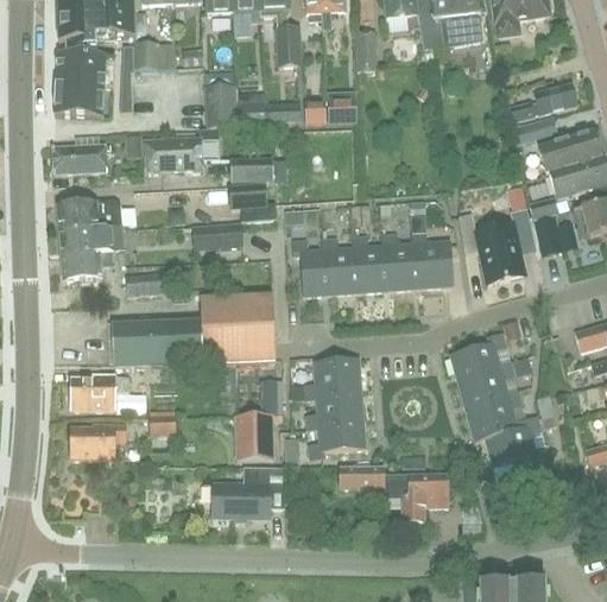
[(114,44),(114,36),(136,36),(133,0),(56,0),(57,42),(64,42),(64,52),(57,52),(54,114),(101,116),(102,87),(112,87),(112,57),(102,56),(102,55),(95,55),(95,44),(114,44)]
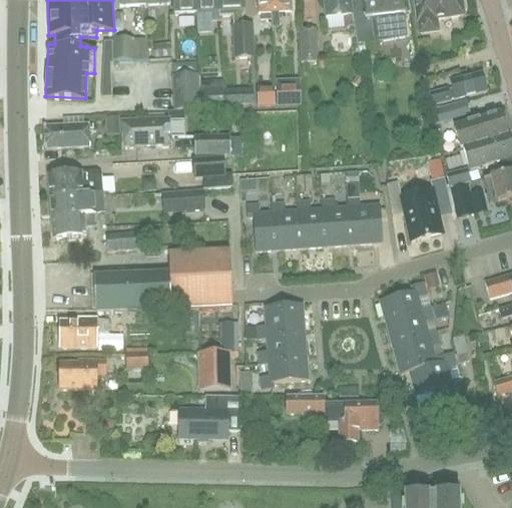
[(197,18),(195,0),(173,0),(173,10),(193,10),(193,18),(197,18)]
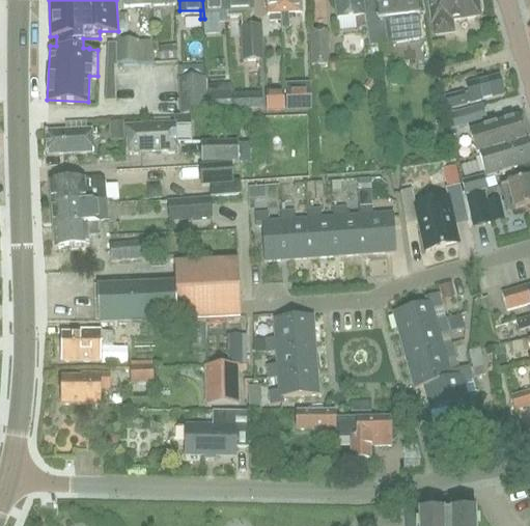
[(226,8),(225,0),(202,0),(204,19),(212,18),(212,8),(226,8)]
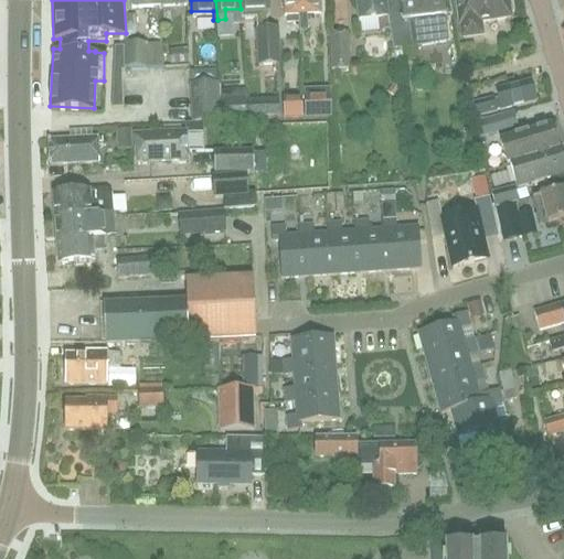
[(240,0),(242,22),(255,21),(255,56),(273,56),(272,21),(266,21),(264,0),(240,0)]
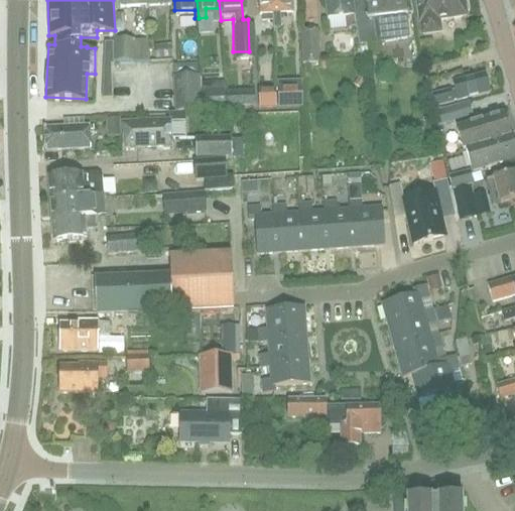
[(258,0),(259,10),(261,10),(261,16),(259,16),(260,30),(271,29),(270,9),(271,9),(270,0),(258,0)]
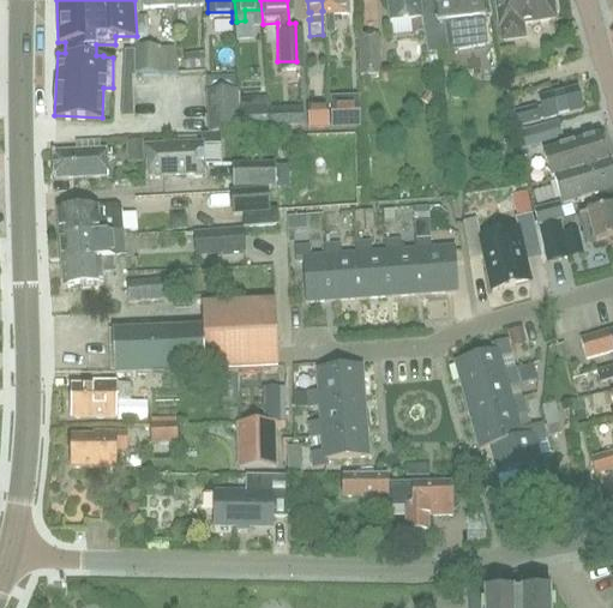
[(322,0),(323,11),(324,11),(325,29),(332,29),(332,11),(348,10),(347,0),(322,0)]
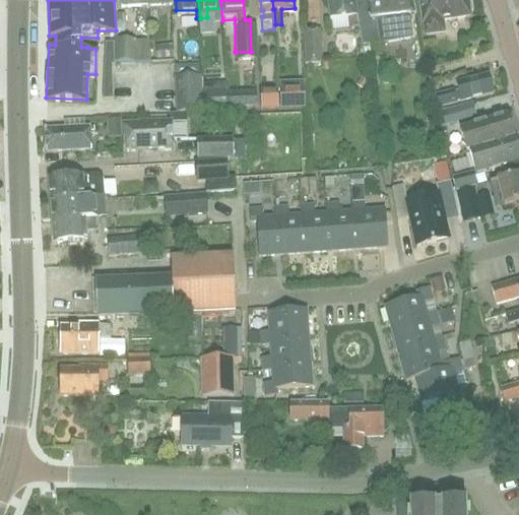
[(328,0),(330,15),(346,13),(347,23),(358,22),(357,12),(357,11),(355,0),(328,0)]
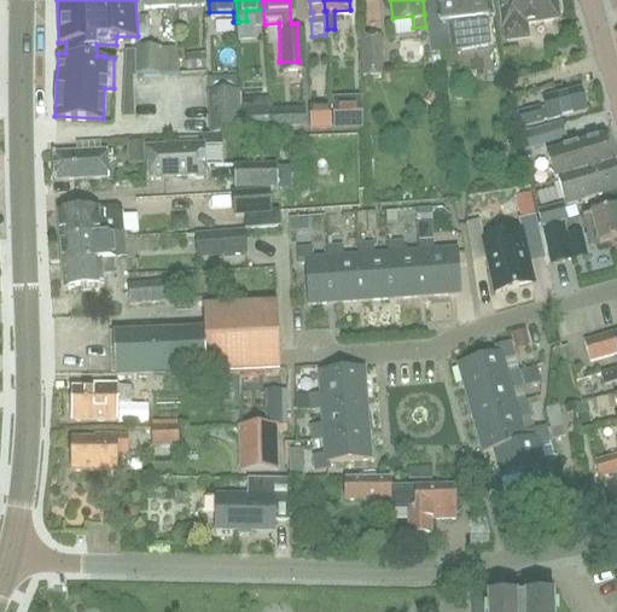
[(424,15),(425,27),(429,50),(450,46),(450,47),(488,40),(485,13),(487,13),(487,11),(493,10),(490,0),(436,0),(438,11),(424,13),(424,15)]
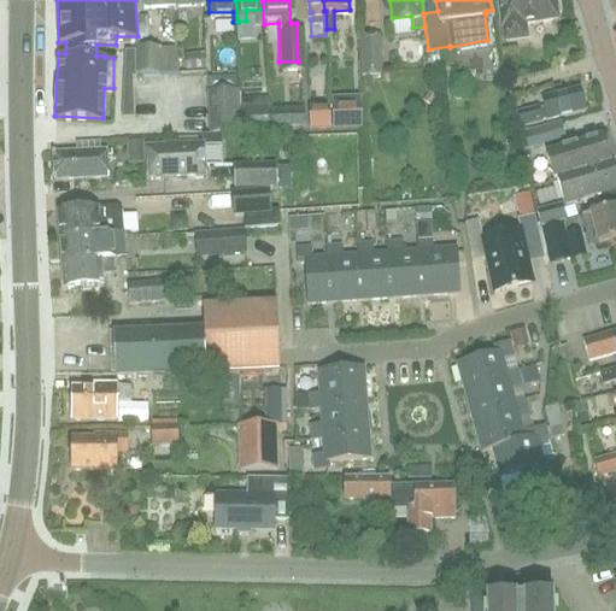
[(499,0),(502,22),(503,22),(505,36),(526,33),(523,18),(557,15),(556,10),(561,10),(559,0),(499,0)]
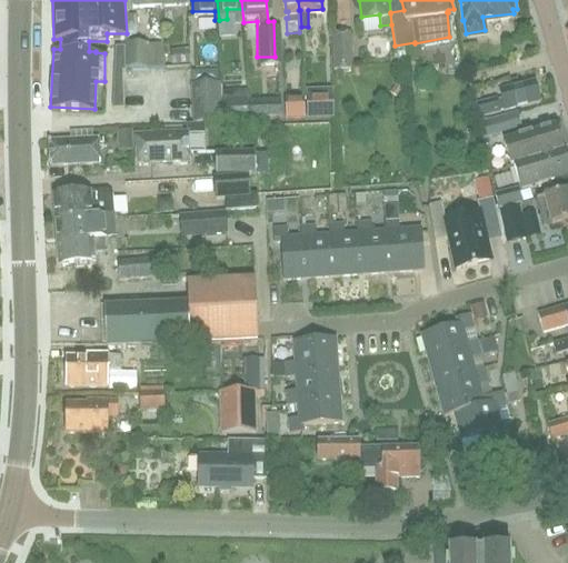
[(331,66),(351,64),(350,28),(330,28),(331,66)]
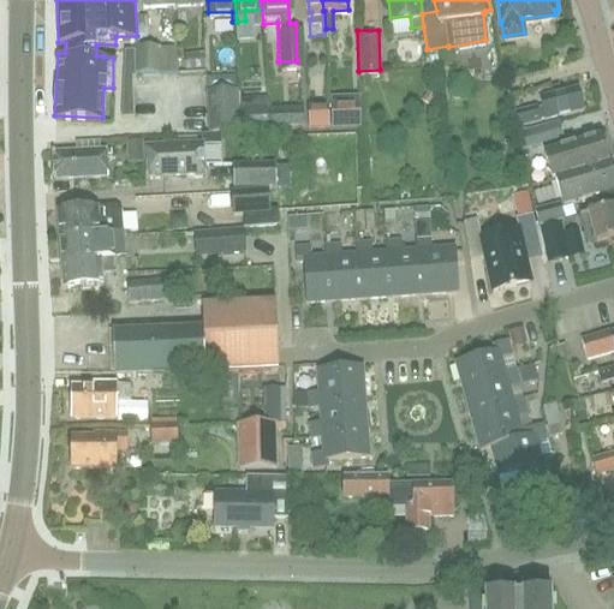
[(159,42),(133,43),(133,69),(160,69),(159,42)]
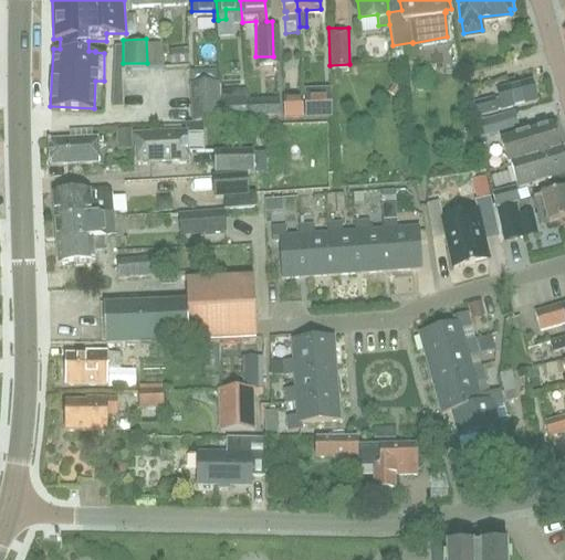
[(122,104),(119,66),(123,66),(123,43),(113,43),(111,105),(122,104)]
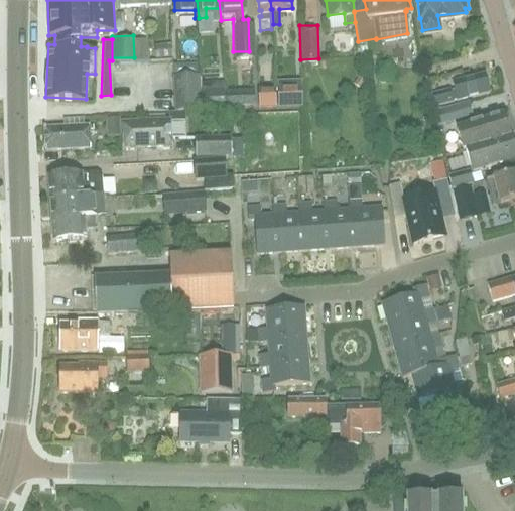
[(170,40),(154,41),(155,54),(171,53),(170,40)]
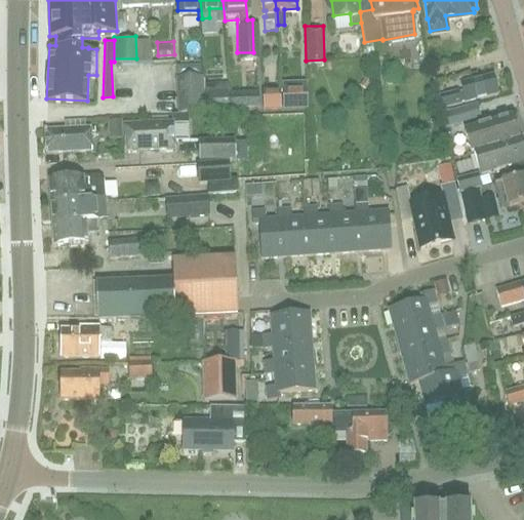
[(465,98),(497,90),(492,71),(459,79),(465,98)]
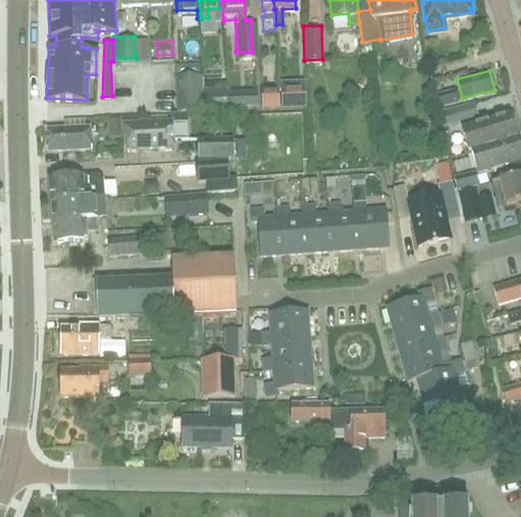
[(176,108),(202,108),(200,71),(174,73),(176,108)]
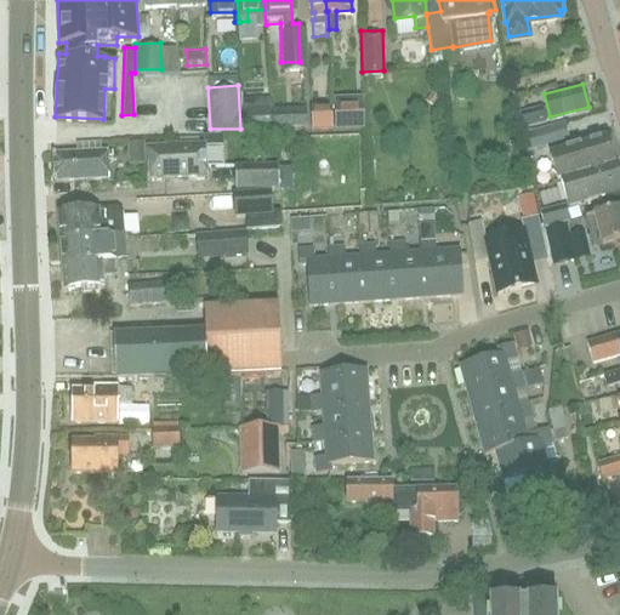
[(312,125),(334,125),(333,100),(312,100),(312,125)]
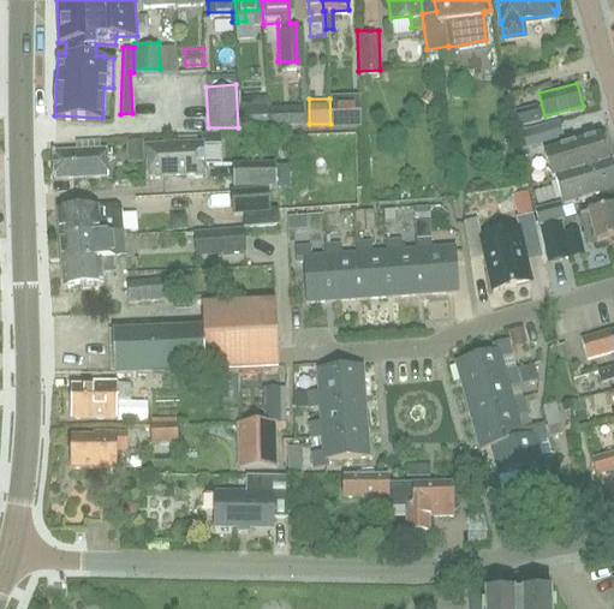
[(331,124),(359,124),(359,99),(329,99),(331,124)]
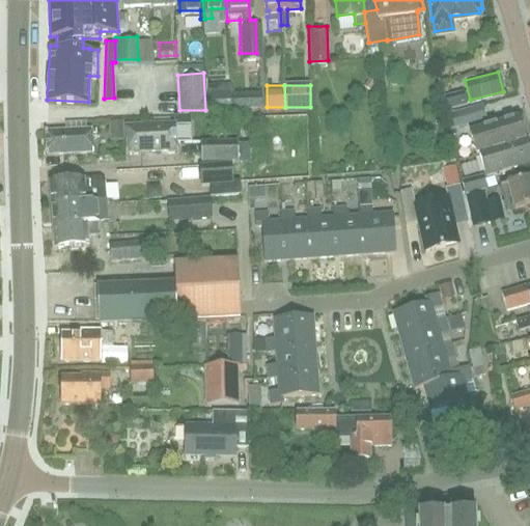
[(206,110),(233,108),(232,86),(205,88),(206,110)]
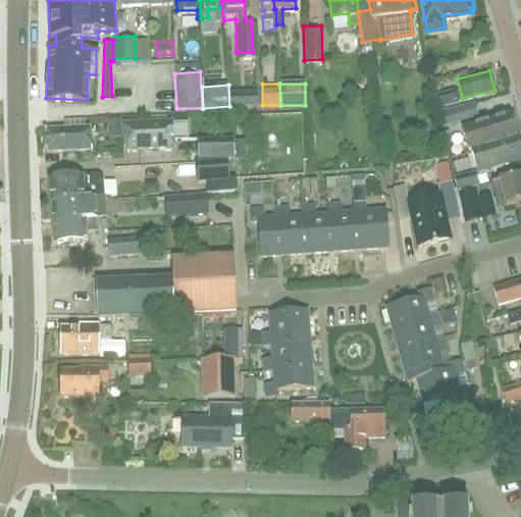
[(460,99),(456,86),(437,92),(441,105),(460,99)]
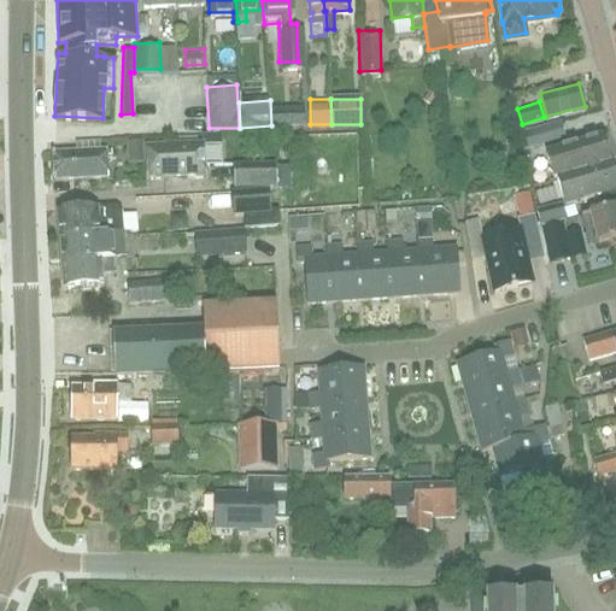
[(535,139),(563,131),(559,118),(532,127),(535,139)]
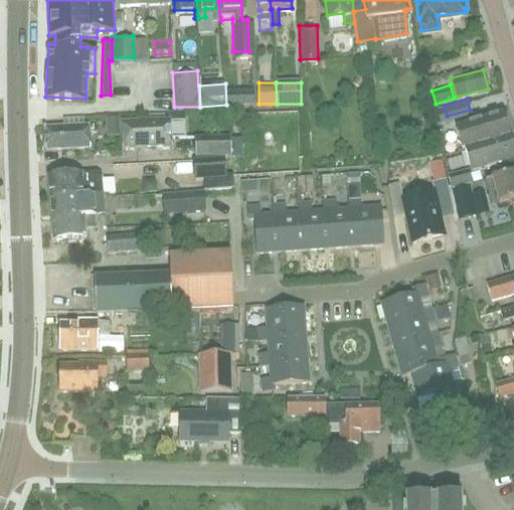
[(167,118),(123,120),(124,144),(170,142),(170,137),(184,136),(183,108),(167,108),(167,118)]
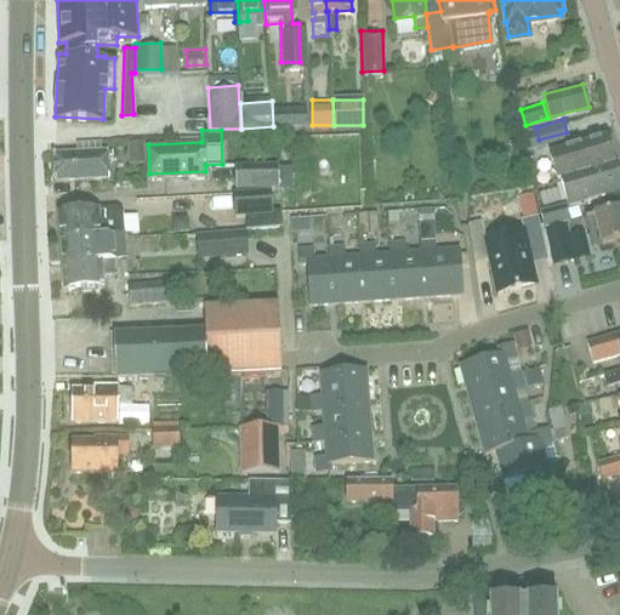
[(561,176),(614,160),(607,132),(549,149),(557,177),(561,176)]
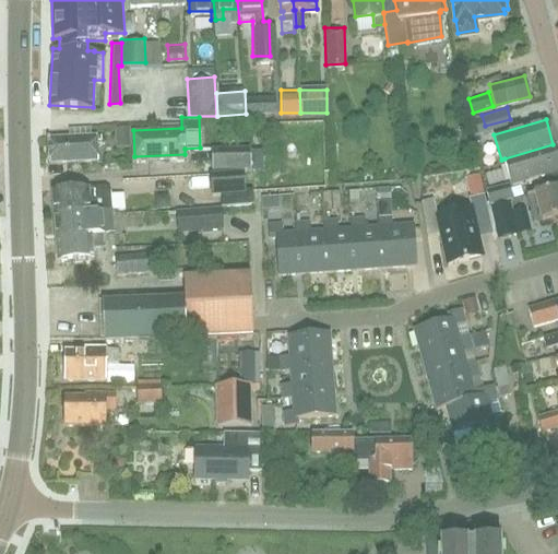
[(47,134),(49,160),(97,157),(95,131),(90,132),(88,122),(67,124),(68,133),(47,134)]
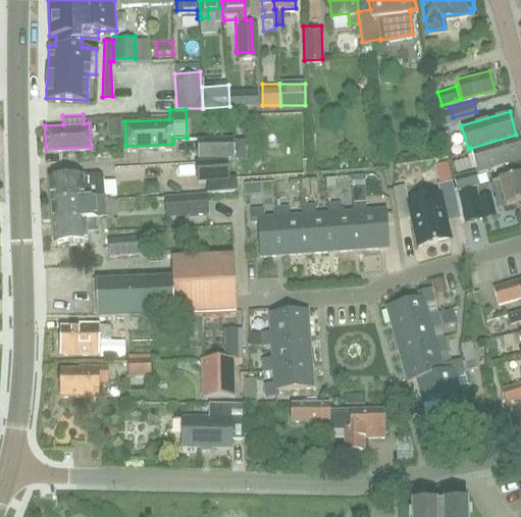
[(119,114),(106,114),(107,134),(120,134),(119,114)]
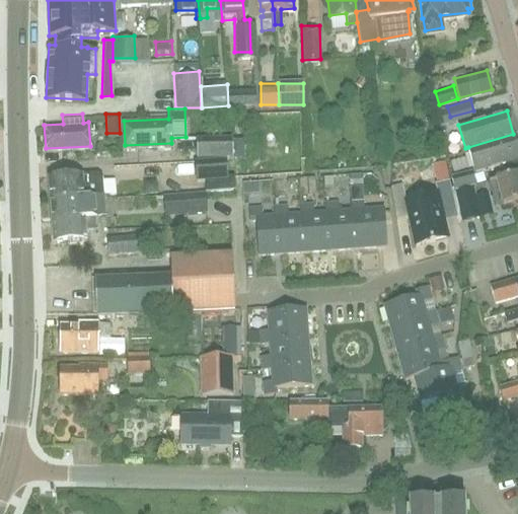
[(196,155),(243,154),(243,136),(231,136),(231,134),(196,134),(196,155)]
